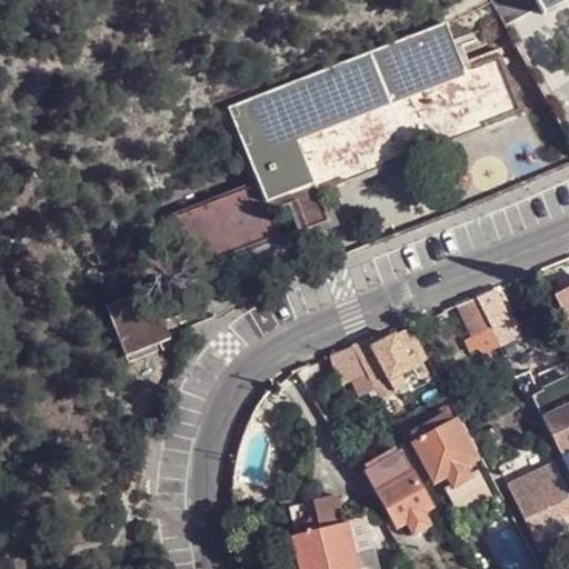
[(536,0),(545,13),(568,0),(536,0)]
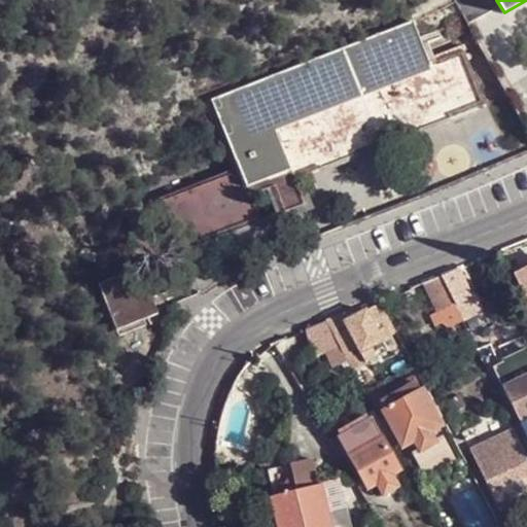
[(481,108),(462,54),(427,67),(411,24),(206,97),(231,167),(150,196),(172,251),(252,221),(242,192),(269,184),(278,213),(295,206),(286,180),(481,108)]
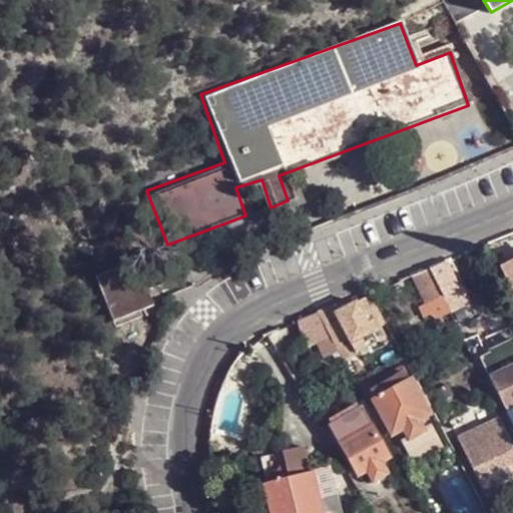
[(159,281),(148,250),(86,274),(102,321),(142,306),(136,290),(159,281)]
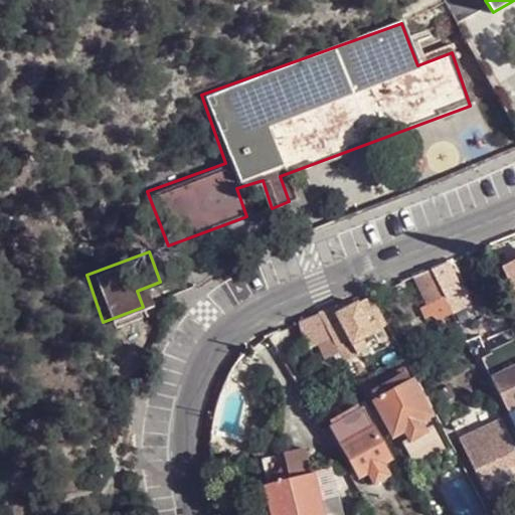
[(514,259),(503,265),(514,289),(514,259)]
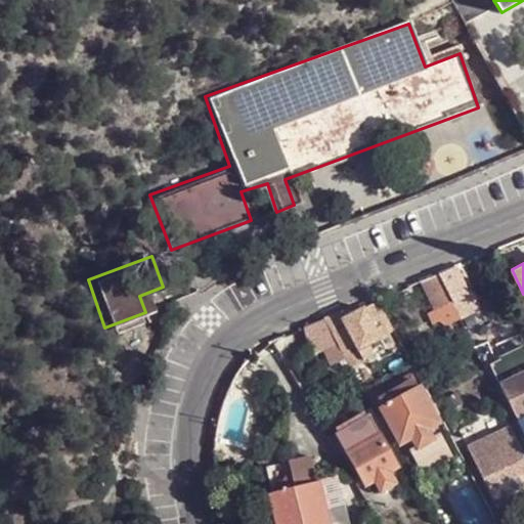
[(452,302),(471,294),(469,291),(455,264),(438,271),(452,302)]
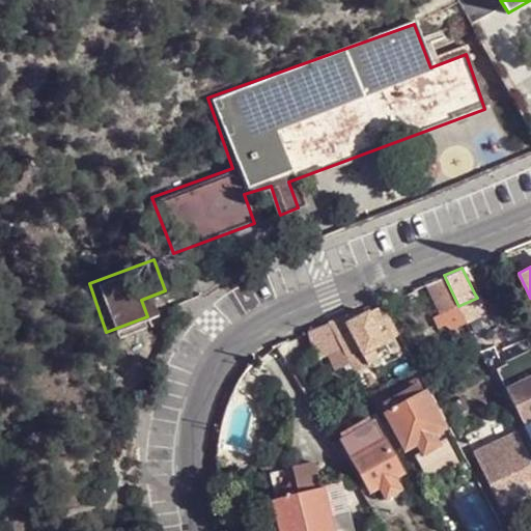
[(441,313),(458,306),(444,275),(427,281),(441,313)]
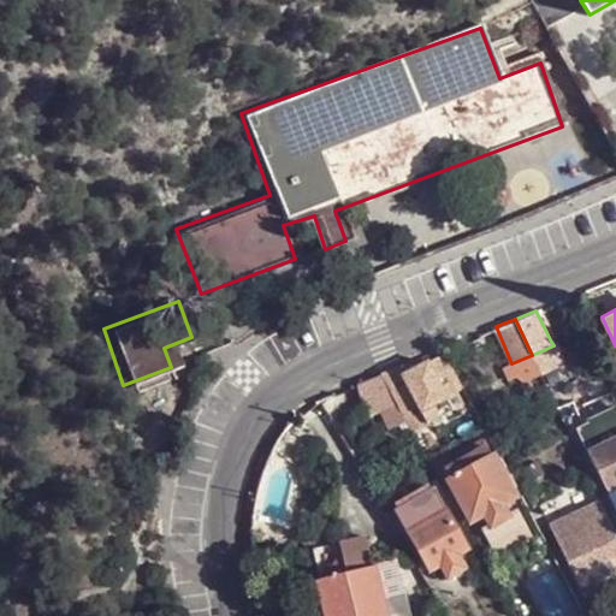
[(533,356),(540,372),(563,361),(555,339),(551,342),(554,345),(532,355),(533,356)]
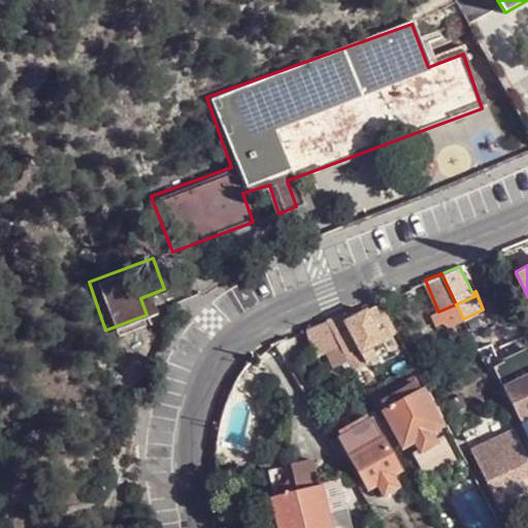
[(381,302),(376,304),(392,334),(397,331),(381,302)]
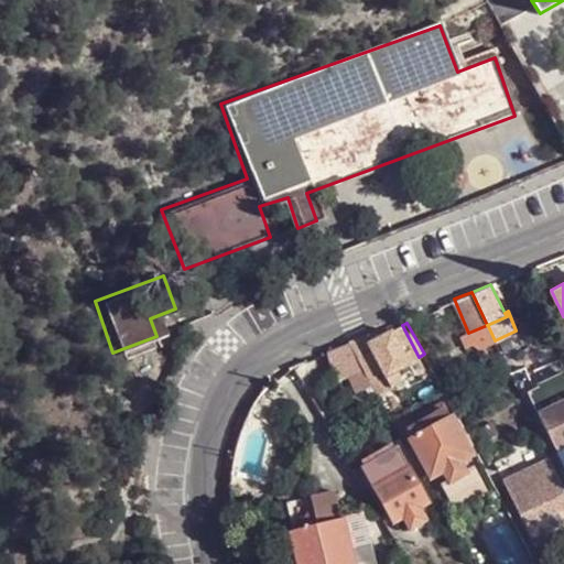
[(368,334),(349,342),(372,383),(378,393),(425,367),(419,357),(402,325),(392,331),(391,329),(371,339),(368,334)]
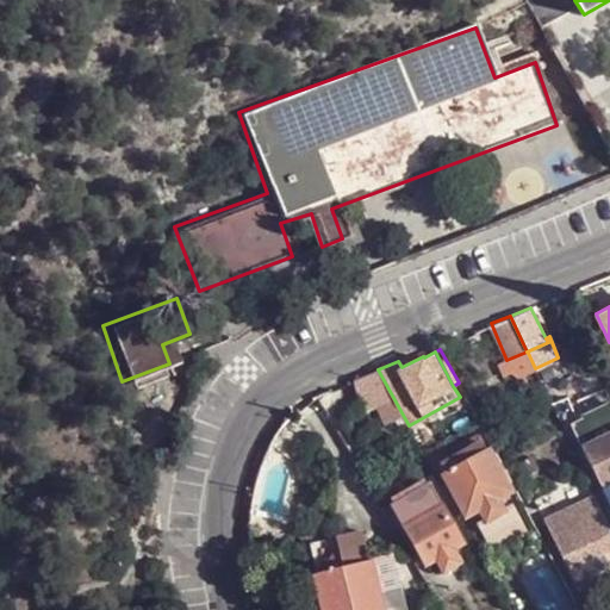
[(527,352),(506,360),(518,390),(541,381),(535,368),(528,353),(527,352)]
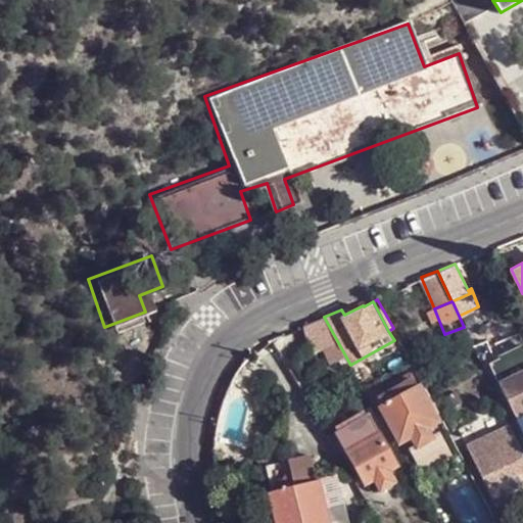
[(345,355),(324,317),(303,324),(328,365),(345,355)]
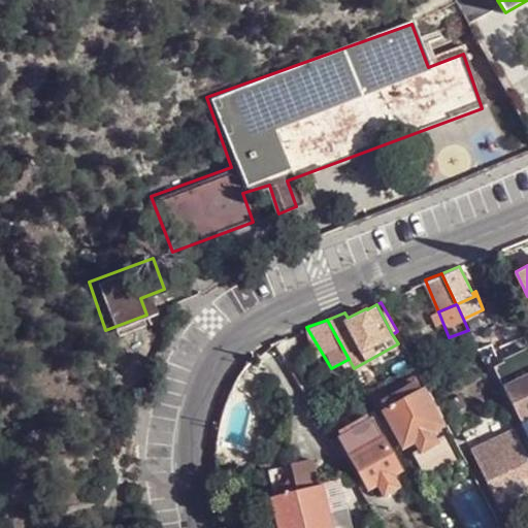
[(493,367),(503,386),(527,373),(527,347),(503,359),(505,361),(493,367)]
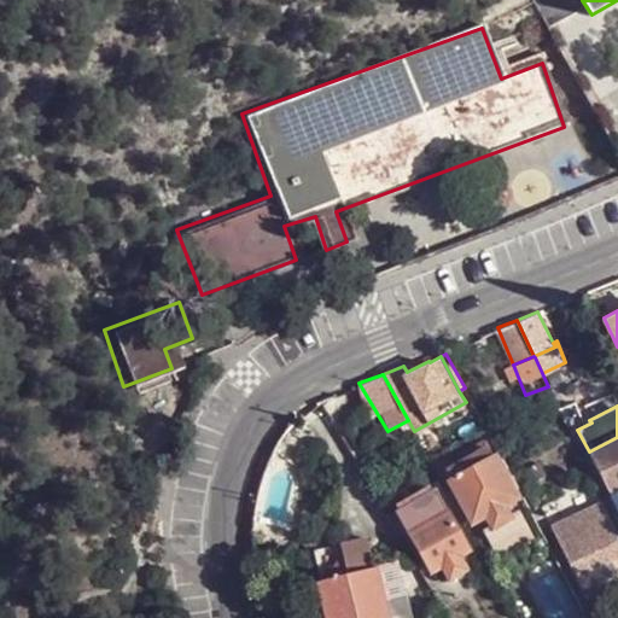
[(617,505),(617,437),(589,452),(616,507),(617,505)]
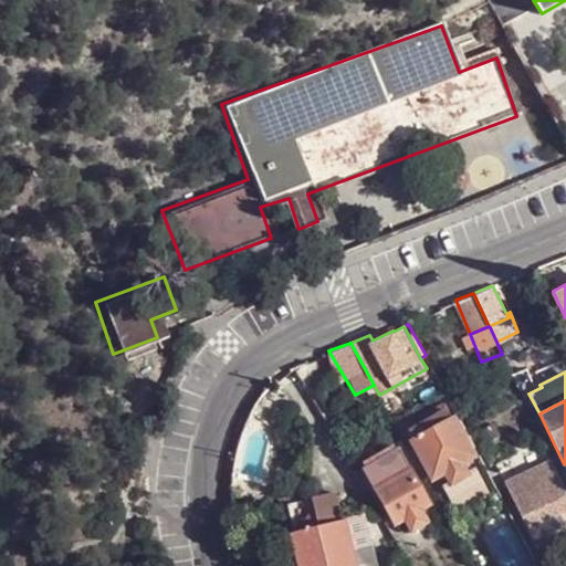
[(416,437),(450,419),(446,409),(409,428),(416,437)]
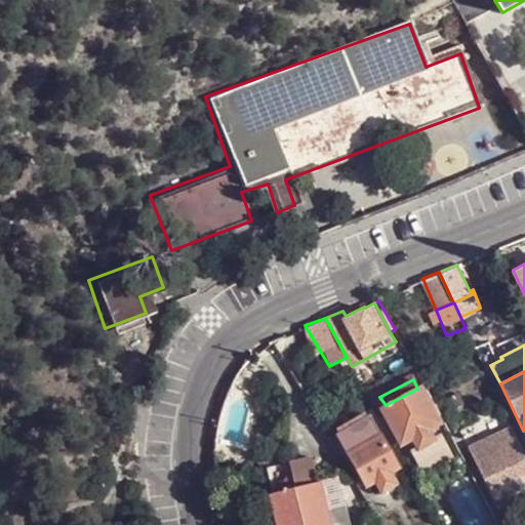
[(402,442),(413,436),(418,446),(412,450),(425,472),(455,455),(443,433),(433,438),(427,429),(439,421),(420,387),(417,389),(386,405),(382,407),(402,442)]
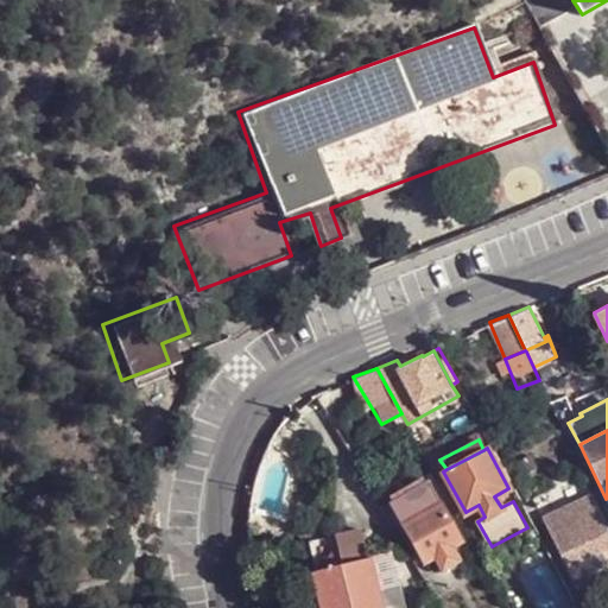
[(451,545),(462,538),(429,480),(390,502),(423,561),(436,553),(444,567),(460,558),(451,545)]
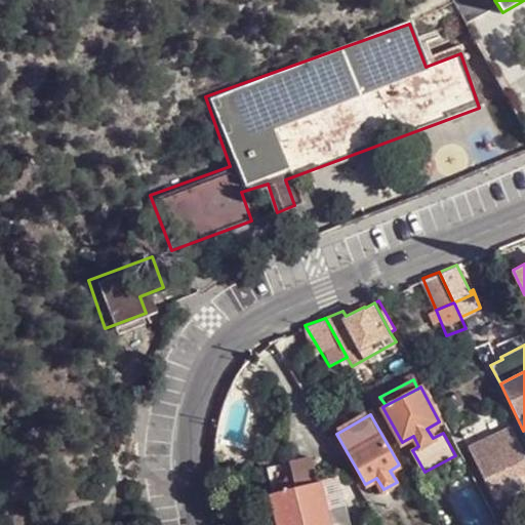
[(524,472),(524,457),(510,427),(469,446),(490,489),(524,472)]
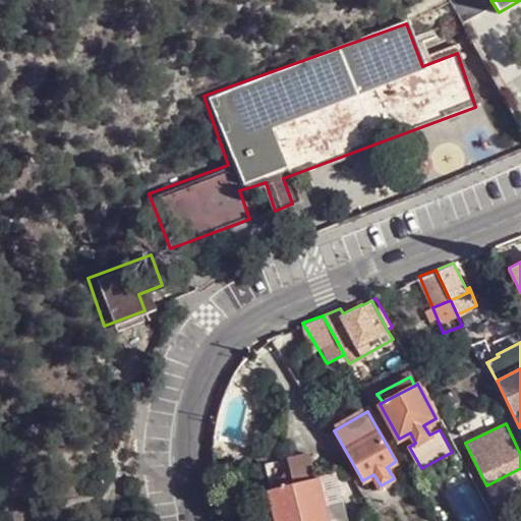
[(289,472),(293,483),(314,478),(309,454),(287,459),(287,461),(289,472)]
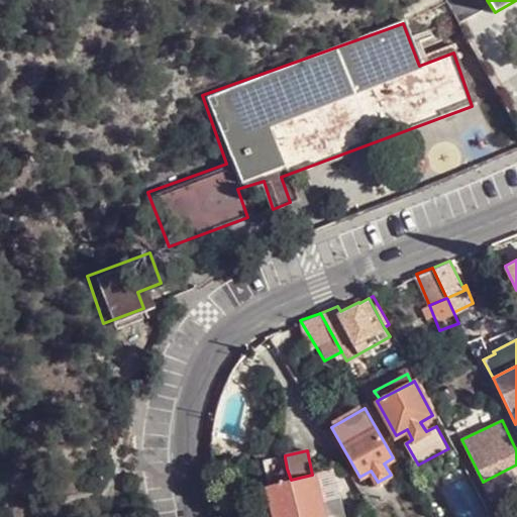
[(287,469),(285,457),(276,472),(275,472),(266,487),(279,484),(291,480),(287,469)]
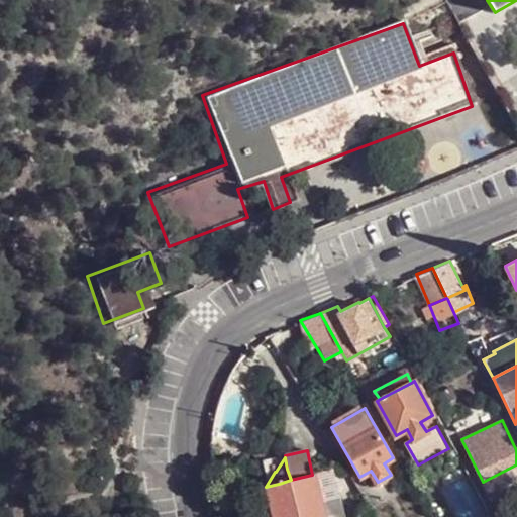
[(487,493),(516,478),(516,464),(483,482),(487,493)]
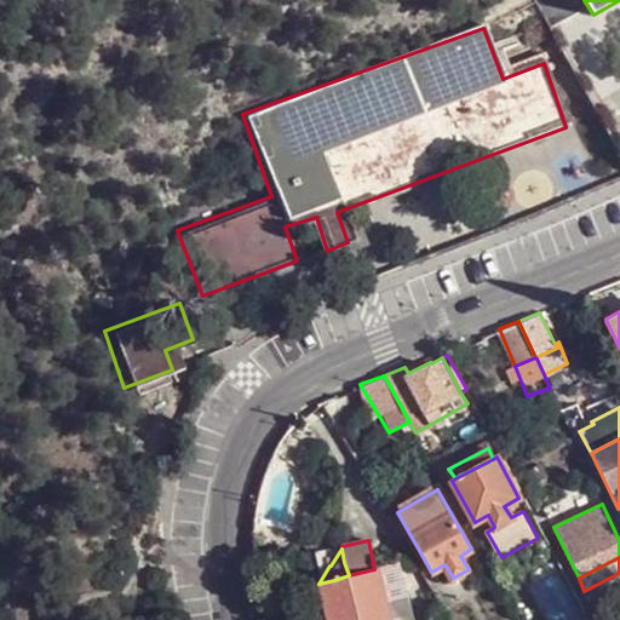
[(388,619),(411,619),(397,563),(374,569),(388,619)]
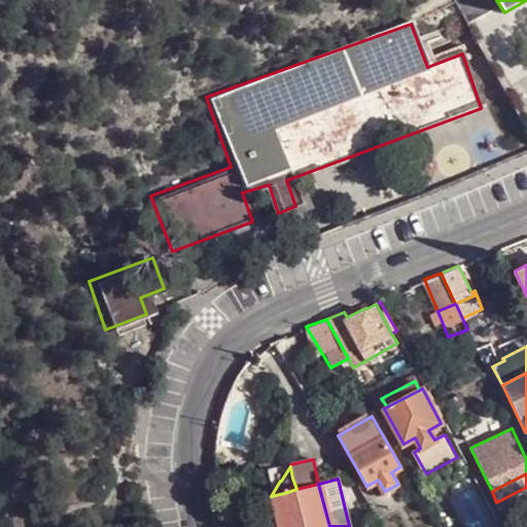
[(277,526),(329,526),(318,484),(296,489),(284,493),(271,496),(277,526)]
